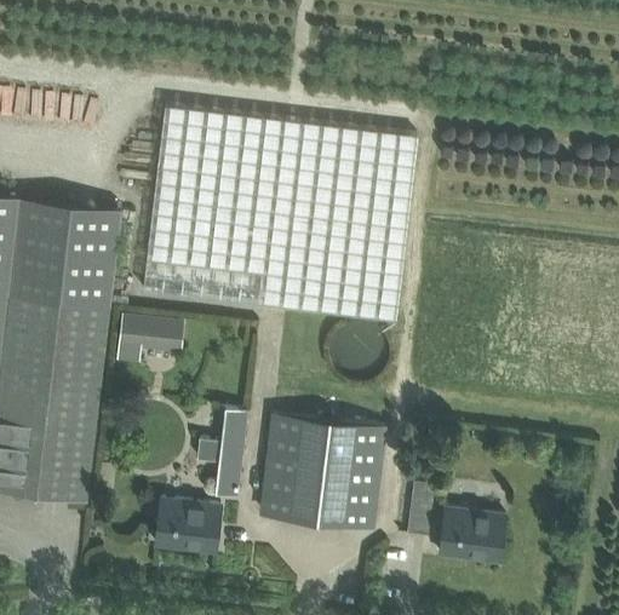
[(165,107),(142,292),(394,323),(417,138),(165,107)]
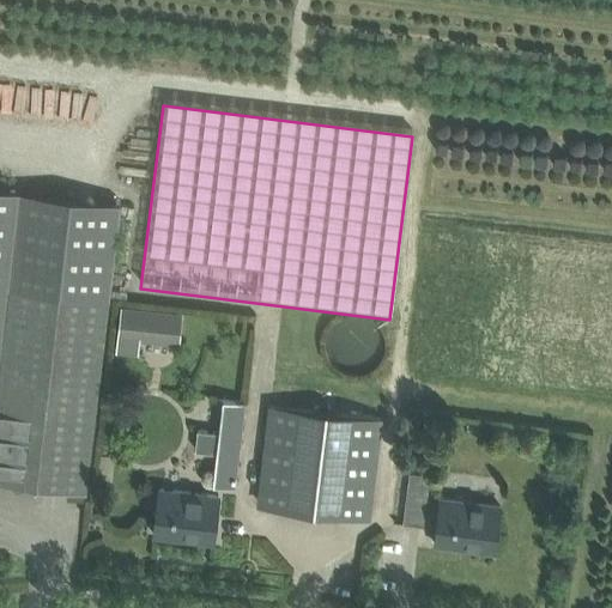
[(0,484),(85,496),(120,206),(0,192),(0,484)]
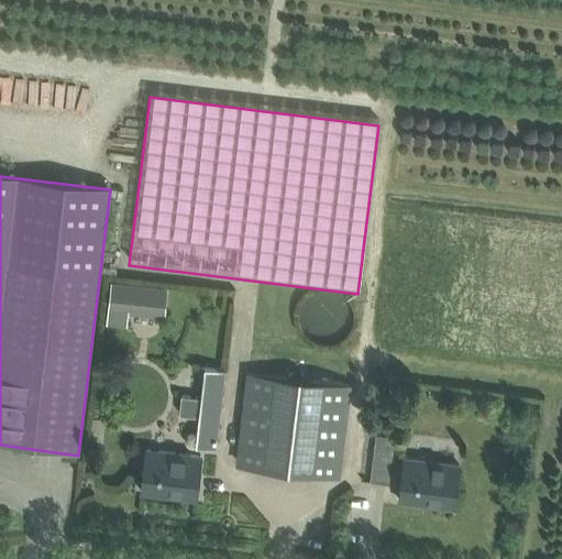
[(127,316),(163,320),(166,293),(112,286),(108,328),(125,329),(127,316)]
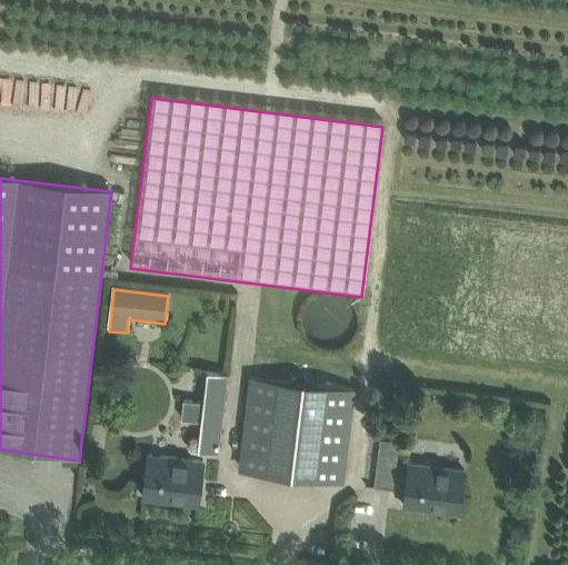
[(201,425),(197,454),(217,456),(227,377),(207,375),(203,406),(183,404),(181,423),(201,425)]
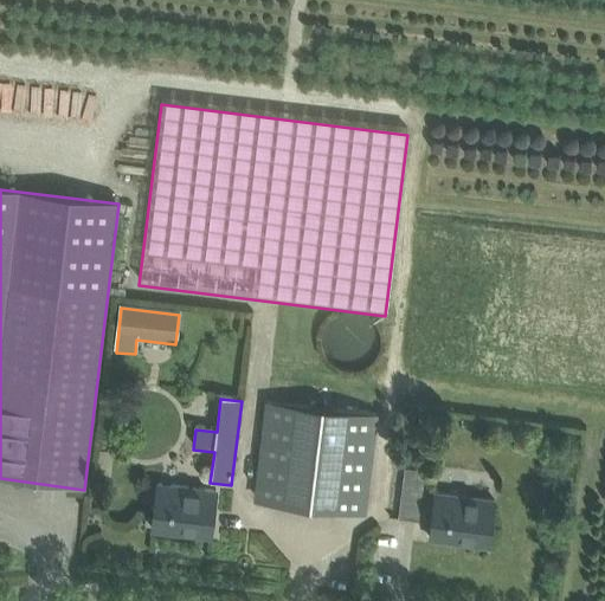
[(258,478),(255,501),(364,514),(367,491),(375,418),(330,413),(266,405),(258,478)]
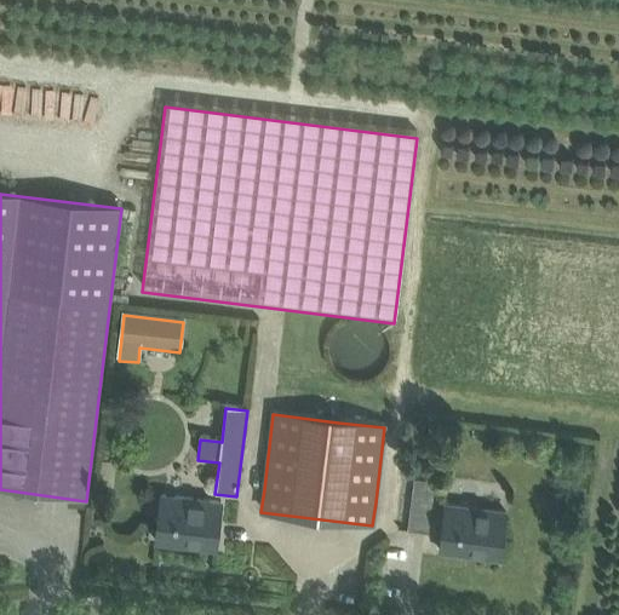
[(397,533),(428,536),(436,467),(406,464),(397,533)]
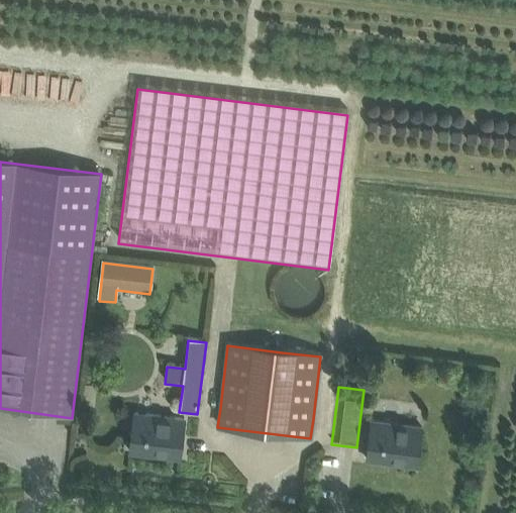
[(134,416),(131,435),(129,455),(179,460),(184,421),(134,416)]
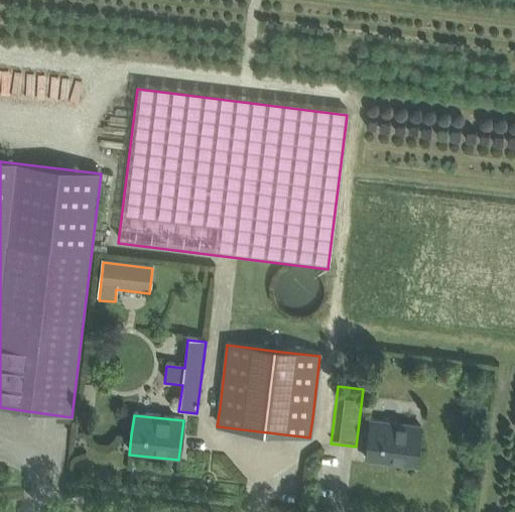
[(371,422),(368,441),(366,462),(415,468),(420,428),(371,422)]
